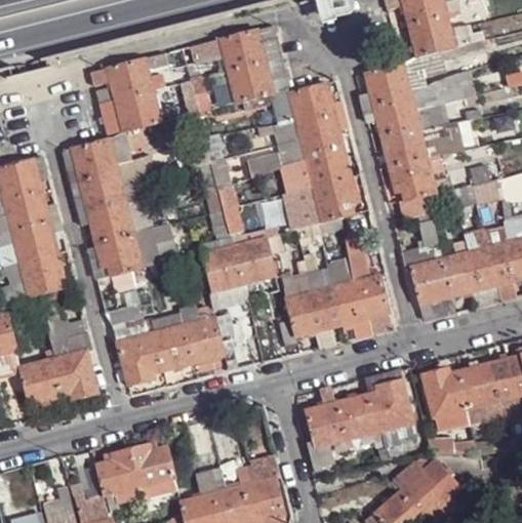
[(414,54),(451,45),(448,30),(444,18),(440,2),(439,0),(384,0),(387,9),(401,5),(414,54)]
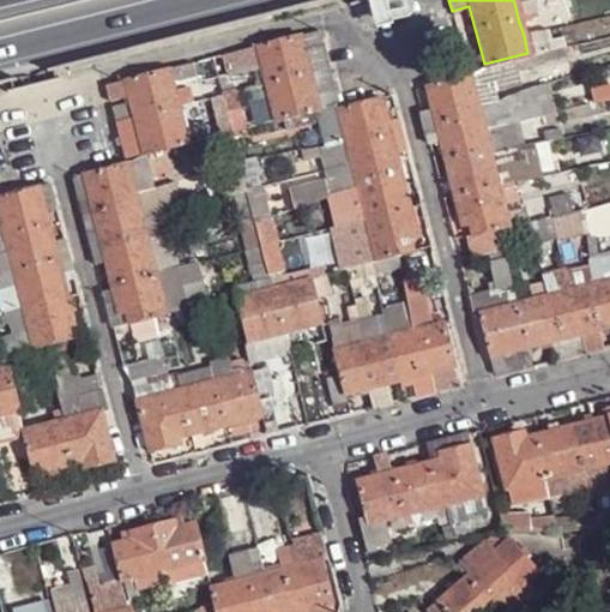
[(524,0),(514,3),(519,22),(531,18),(536,15),(536,11),(533,0),(524,0)]
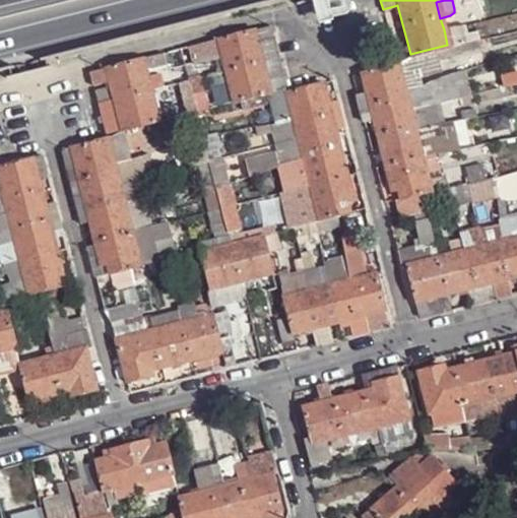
[(461,24),(444,29),(447,45),(456,43),(475,38),(473,31),(463,34),(461,24)]
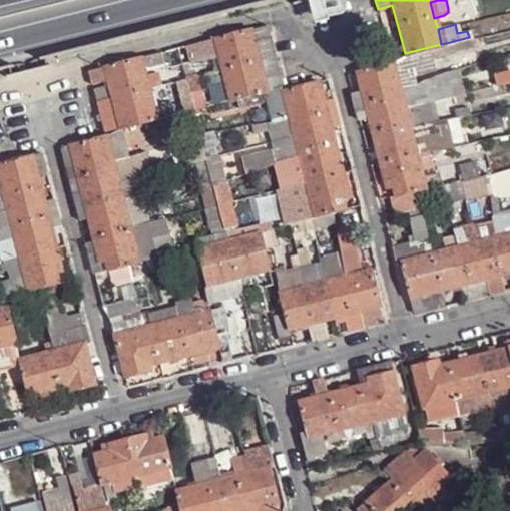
[(264,25),(249,29),(257,59),(271,56),(264,25)]
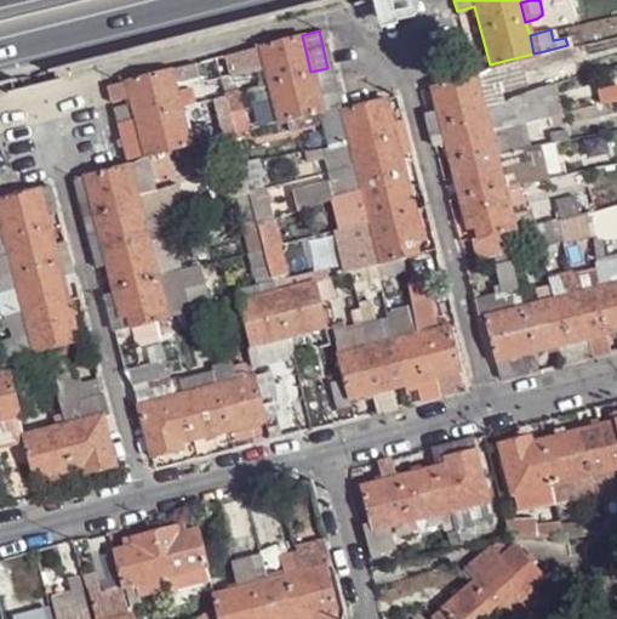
[(286,118),(320,109),(310,72),(302,35),(256,45),(263,69),(266,78),(276,120),(286,118)]
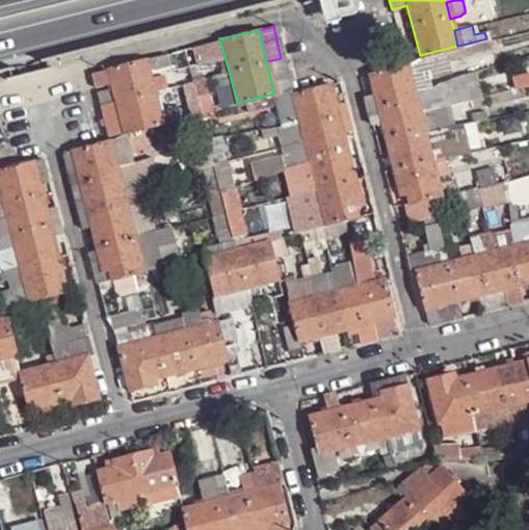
[(219,38),(189,47),(194,67),(201,64),(226,59),(219,38)]
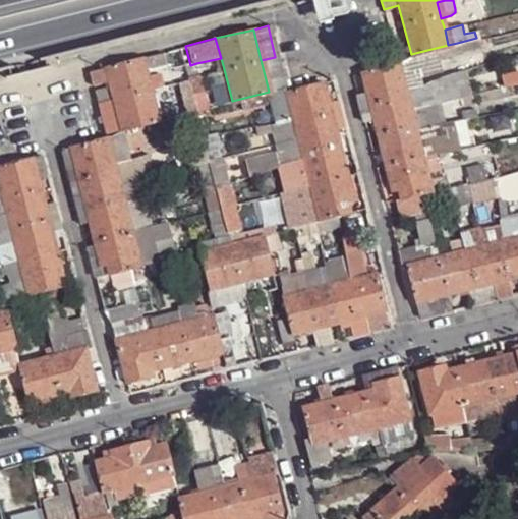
[(457,43),(460,51),(478,46),(476,38),(457,43)]
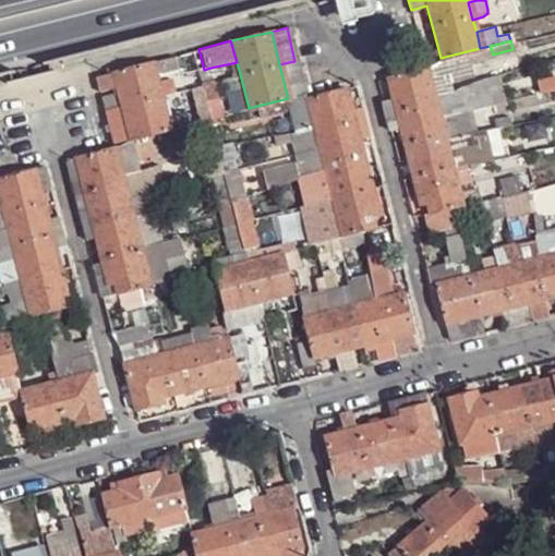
[(425,65),(386,76),(391,99),(399,129),(417,196),(423,194),(425,202),(429,213),(450,207),(461,204),(458,192),(451,166),(480,159),(473,134),(445,141),(434,96),(451,92),(448,82),(471,76),(468,64),(493,57),(493,55),(490,46),(480,48),(441,58),(425,63),(425,65)]
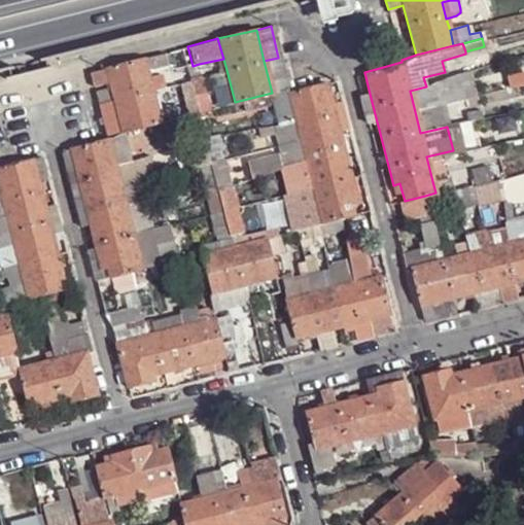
[(125,130),(160,120),(159,115),(152,94),(150,85),(147,75),(146,71),(168,66),(164,53),(90,71),(94,85),(108,81),(110,89),(118,116),(121,131),(125,130)]
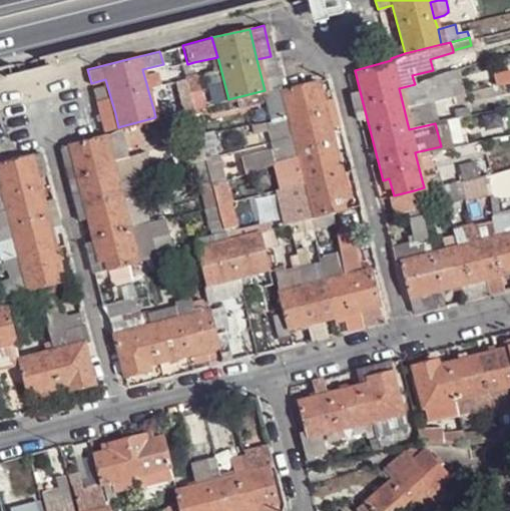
[(271,56),(257,59),(265,90),(279,87),(275,71),(271,56)]
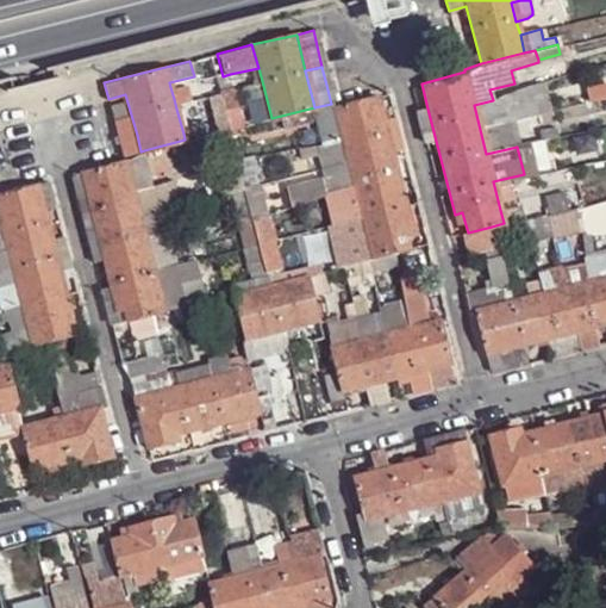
[(223,76),(216,79),(220,97),(233,94),(232,90),(233,88),(233,86),(230,74),(223,76)]
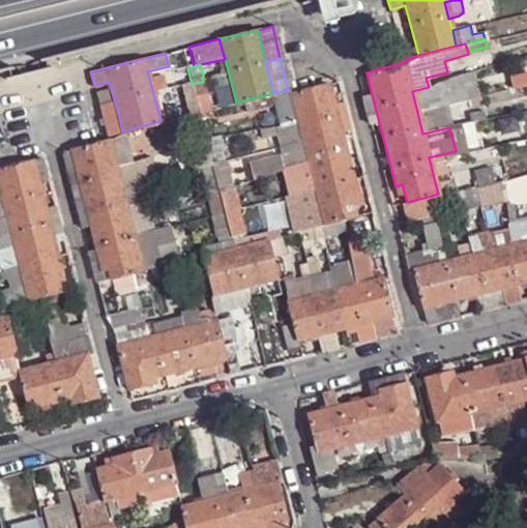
[(218,107),(236,103),(227,66),(209,71),(209,74),(203,75),(203,77),(207,90),(213,88),(218,107)]
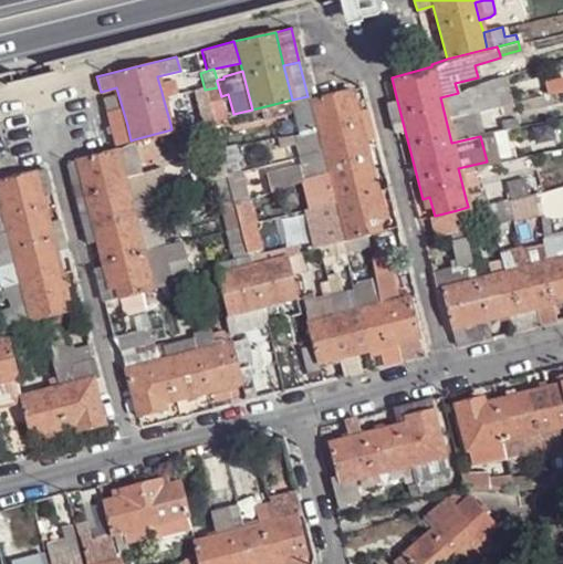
[(562,74),(542,80),(545,93),(562,89),(562,74)]
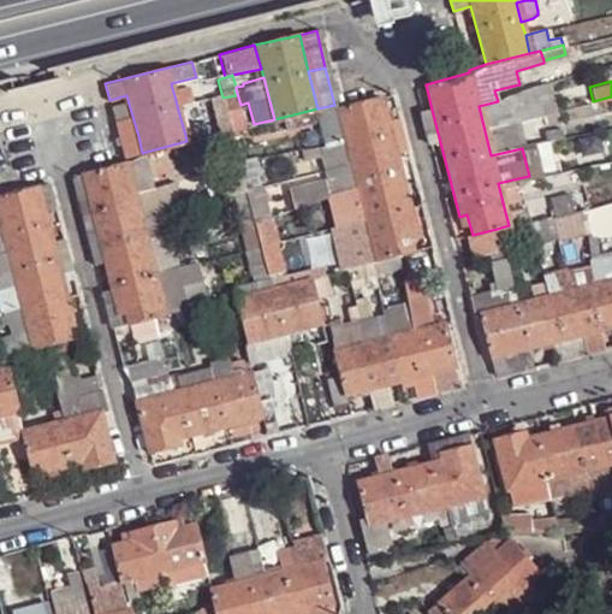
[(189,83),(172,88),(176,100),(185,98),(186,101),(194,99),(189,83)]
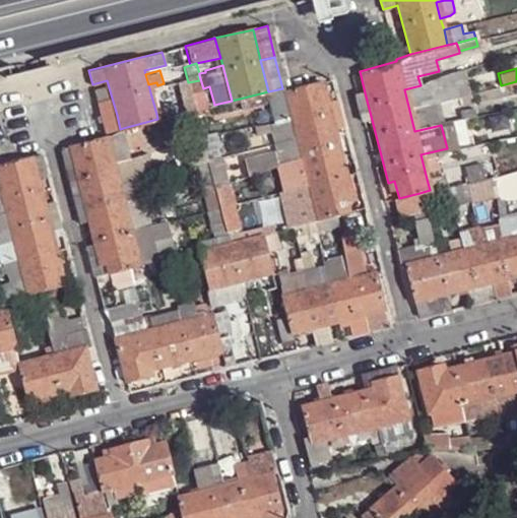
[(450,73),(457,98),(464,94),(457,71),(450,73)]
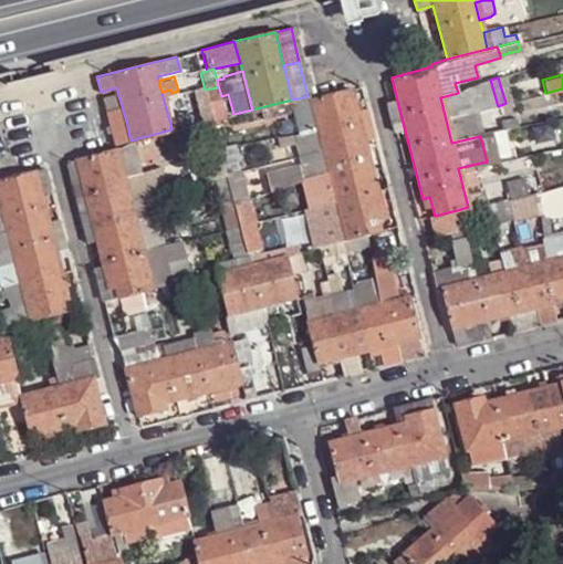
[(440,97),(451,143),(480,136),(482,136),(481,133),(480,127),(477,128),(473,114),(498,106),(490,80),(464,90),(464,92),(458,93),(440,97)]
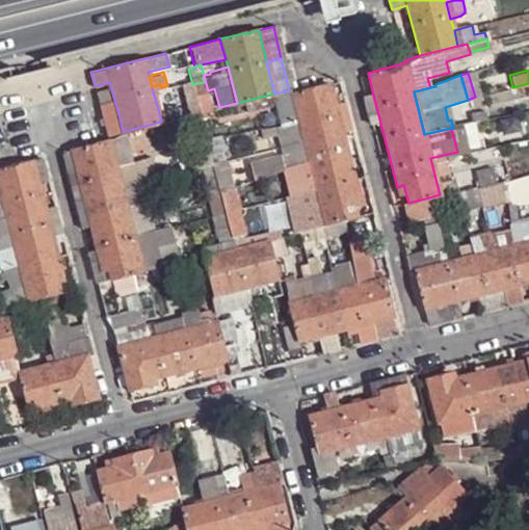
[(204,82),(192,84),(183,87),(194,143),(206,140),(197,98),(206,95),(204,82)]
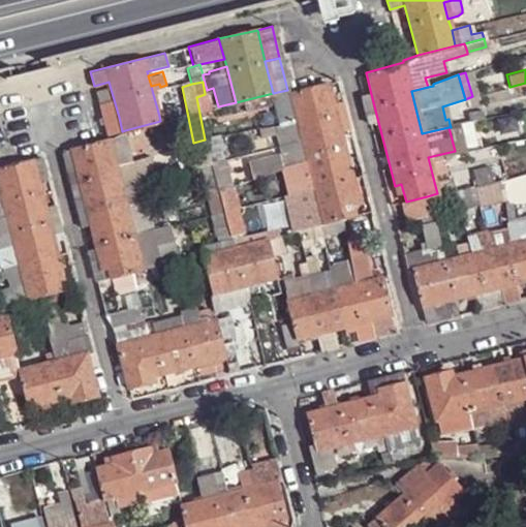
[(327,83),(288,93),(297,123),(306,162),(321,223),(322,234),(337,229),(336,219),(352,215),(350,205),(348,198),(356,196),(339,131),(332,103),(327,83)]
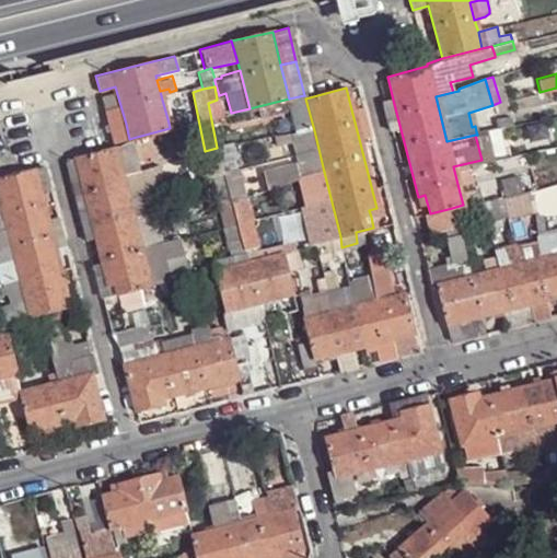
[(169,89),(160,91),(162,100),(171,97),(170,92),(169,89)]
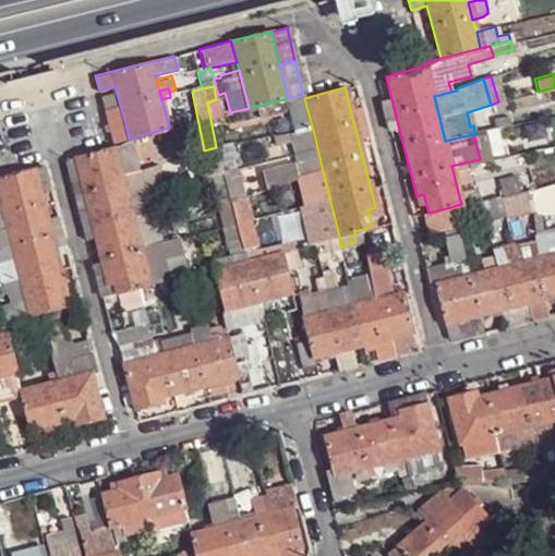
[(117,94),(101,99),(109,125),(125,123),(117,94)]
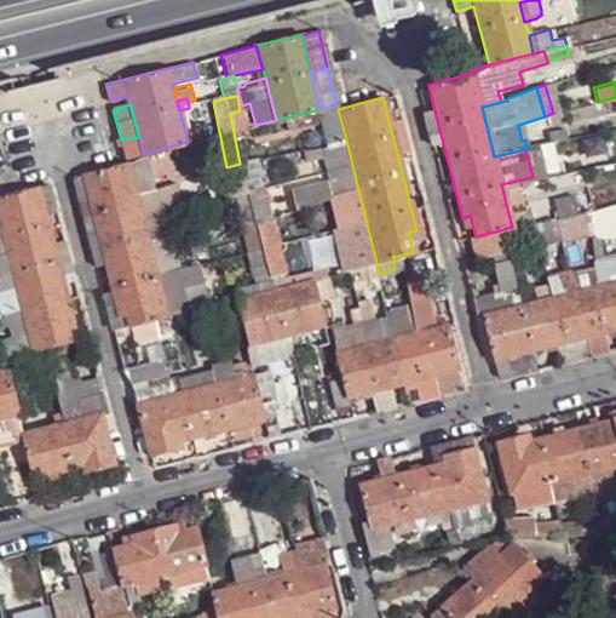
[(320,109),(322,125),(328,148),(347,144),(338,109),(337,106),(320,109)]
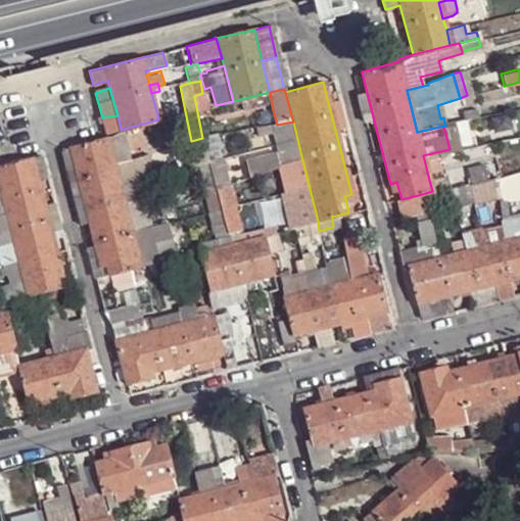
[(270,92),(241,99),(243,111),(272,105),(270,92)]
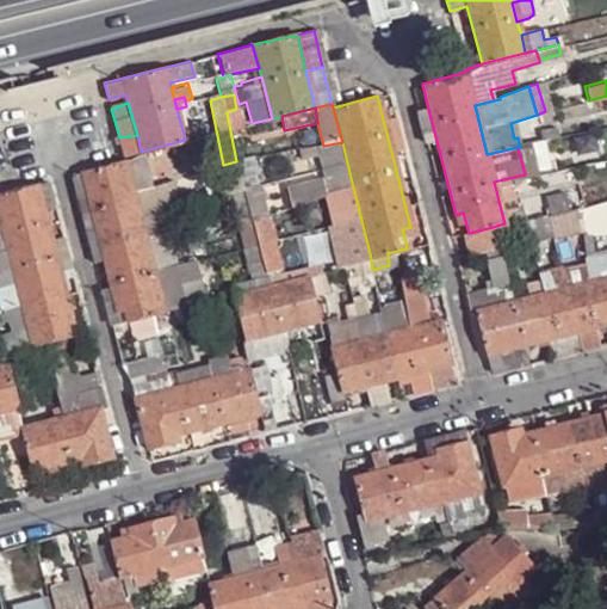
[(419,115),(426,143),(437,141),(428,109),(417,112),(419,115)]
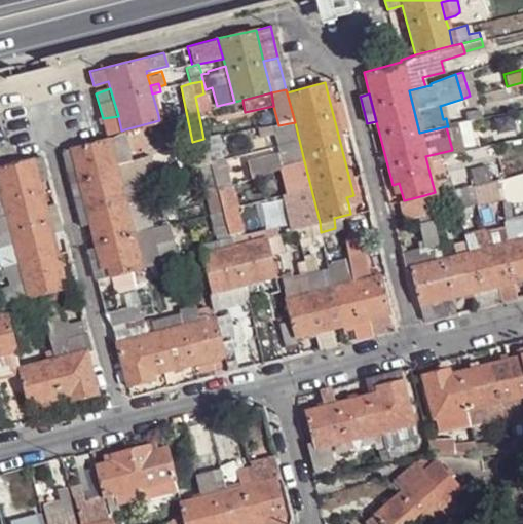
[(339,100),(330,103),(337,131),(346,127),(339,100)]
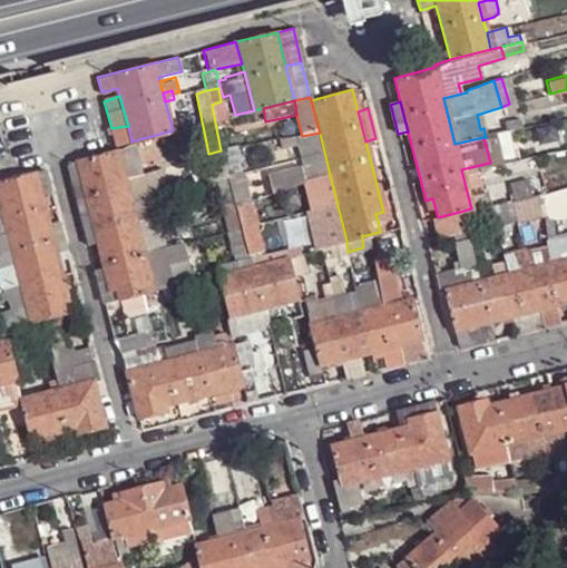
[(519,117),(502,120),(505,129),(521,127),(519,117)]
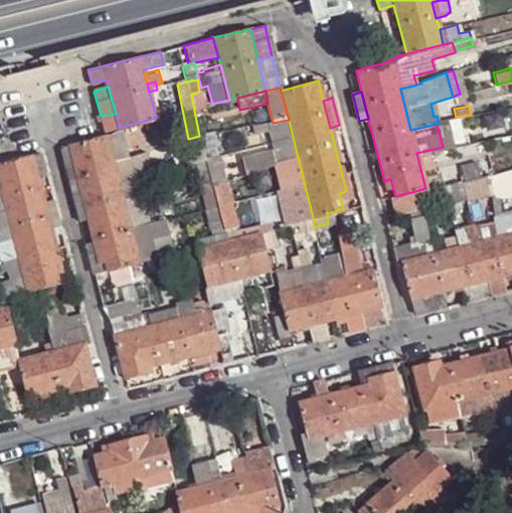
[(446,118),(438,121),(439,124),(437,124),(443,147),(453,144),(446,118)]
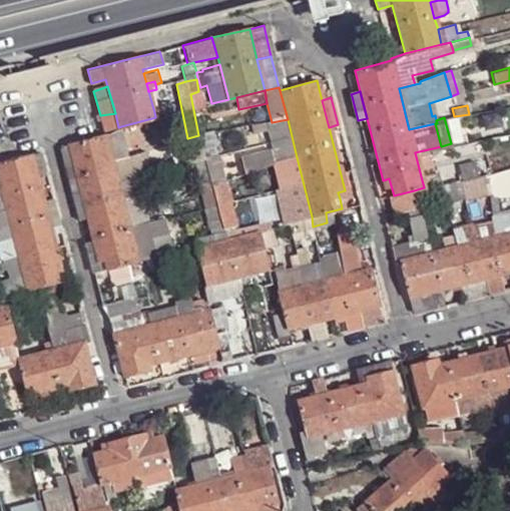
[(288,119),(272,122),(266,124),(272,150),(275,163),(297,157),(288,119)]
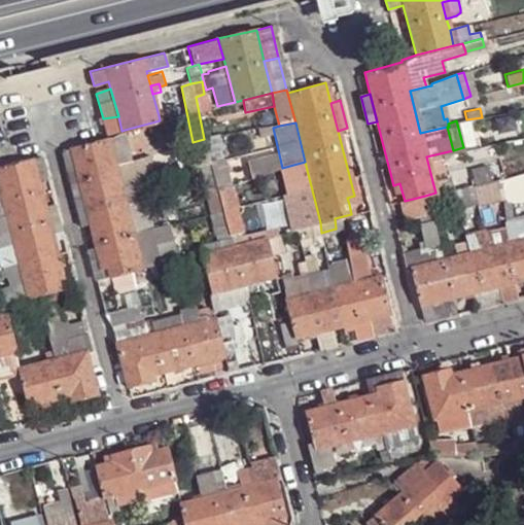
[(108,139),(115,168),(133,163),(125,130),(121,131),(108,139)]
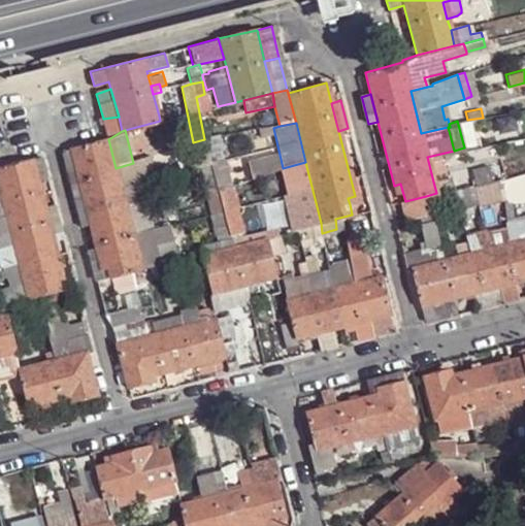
[(193,142),(184,144),(191,171),(200,169),(211,167),(211,163),(210,160),(217,158),(212,137),(204,139),(193,142)]
